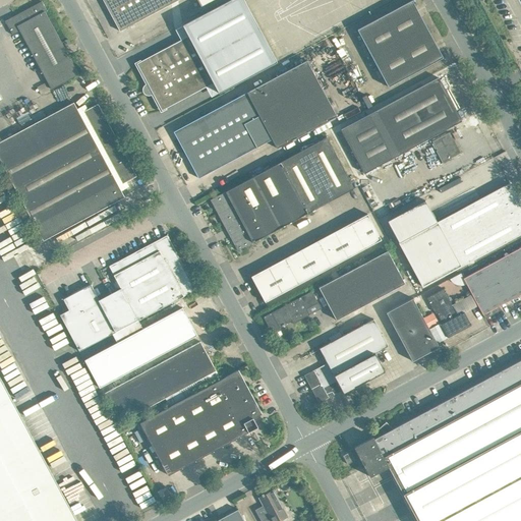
[(177,0),(103,0),(120,31),(177,0)]
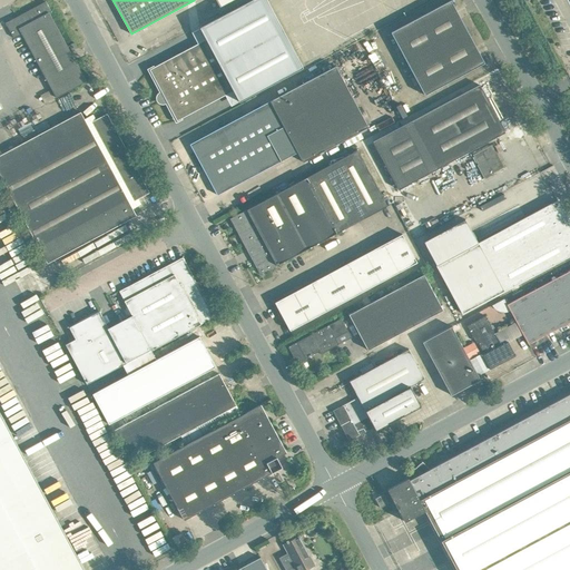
[(252,0),(200,28),(206,40),(234,90),(239,101),(303,68),(266,0),(252,0)]
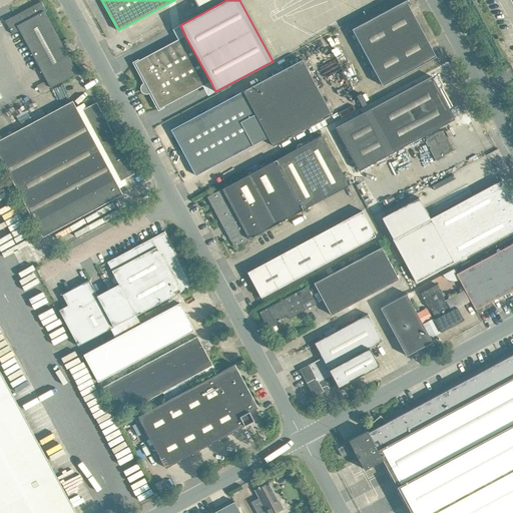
[(436,57),(415,17),(406,0),(352,29),(382,85),(436,57)]
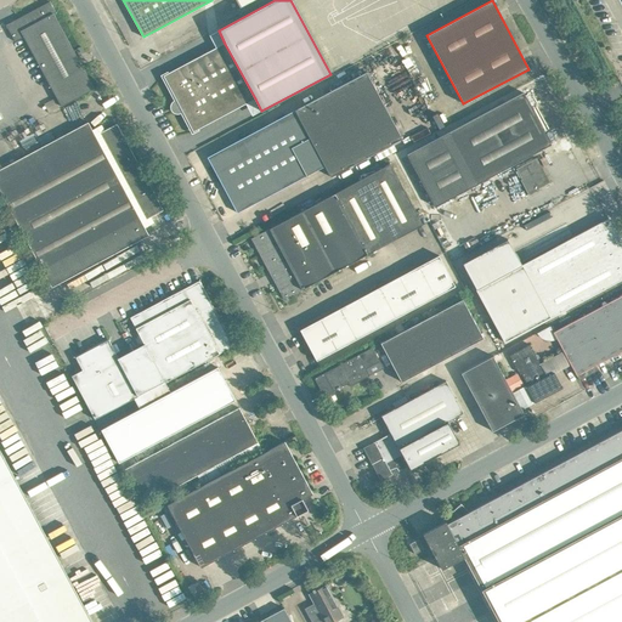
[(94,89),(83,67),(54,15),(55,13),(56,13),(50,1),(49,3),(7,26),(6,24),(15,40),(23,35),(62,106),(94,89)]
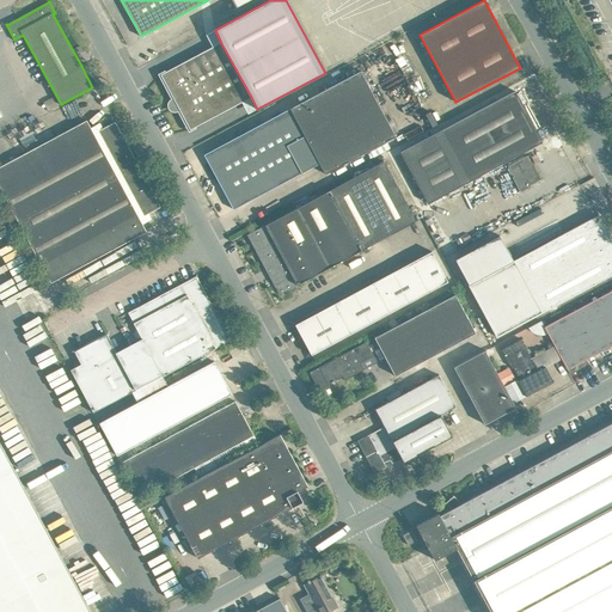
[(161,74),(190,129),(251,97),(221,43),(161,74)]
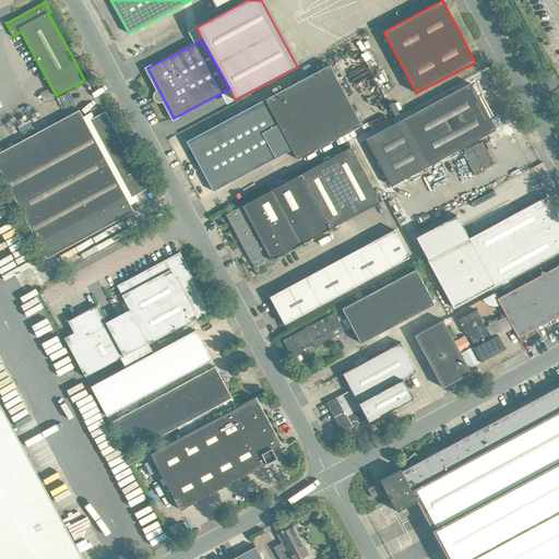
[(329,66),(264,99),(292,150),(297,158),(305,154),(360,125),(329,66)]
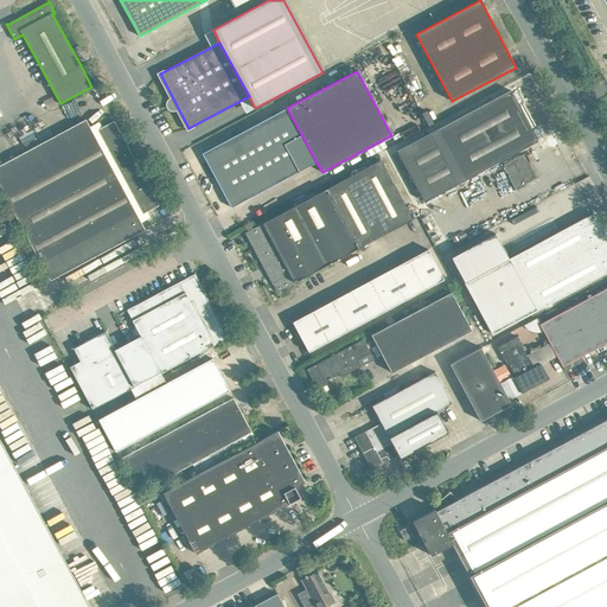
[(511,90),(500,96),(397,151),(425,202),(538,141),(511,90)]
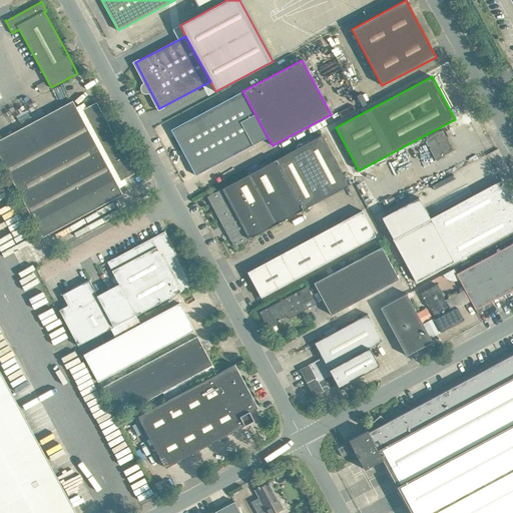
[(268,137),(242,91),(240,88),(233,92),(234,95),(197,115),(171,129),(195,175),(245,148),(246,151),(254,147),(253,144),(268,137)]
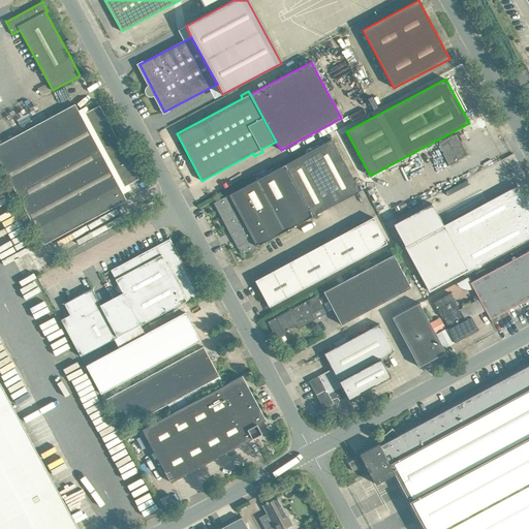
[(0,162),(18,195),(119,143),(99,105),(85,114),(86,116),(83,118),(74,103),(0,144),(0,162)]
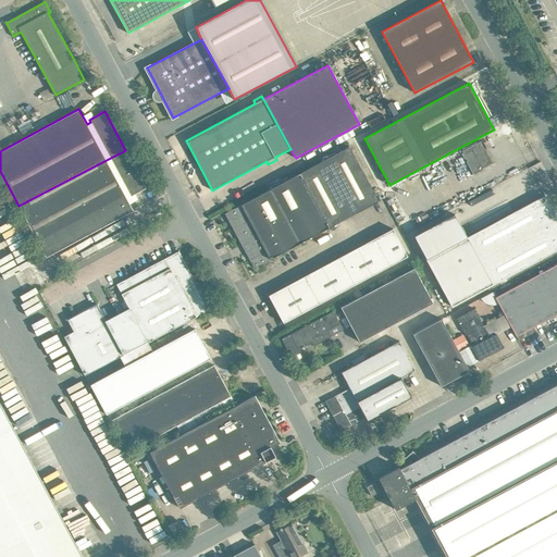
[(481,141),(471,147),(462,151),(467,161),(466,161),(472,174),(473,173),(474,174),(483,170),(482,169),(492,163),(481,141)]
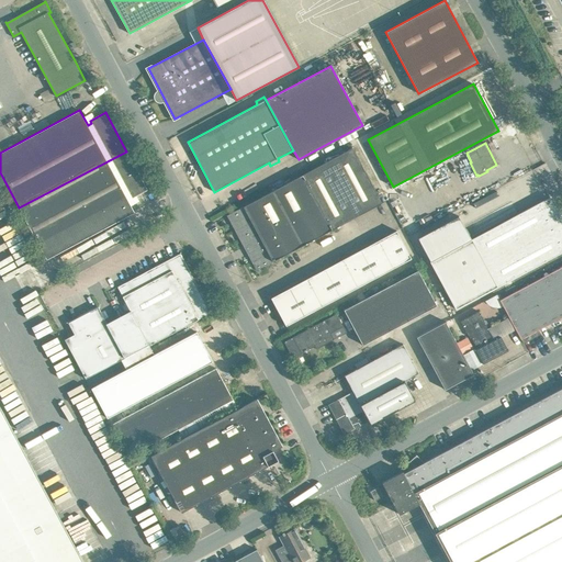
[(352,148),(302,175),(332,229),(382,203),(352,148)]
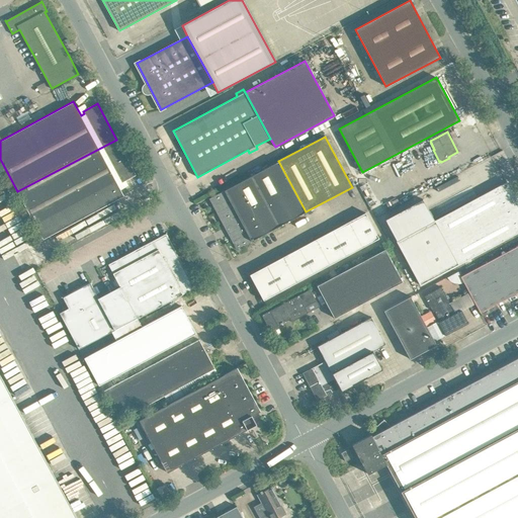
[(123,196),(119,187),(116,182),(120,180),(121,183),(136,175),(116,140),(17,191),(44,240),(123,196)]
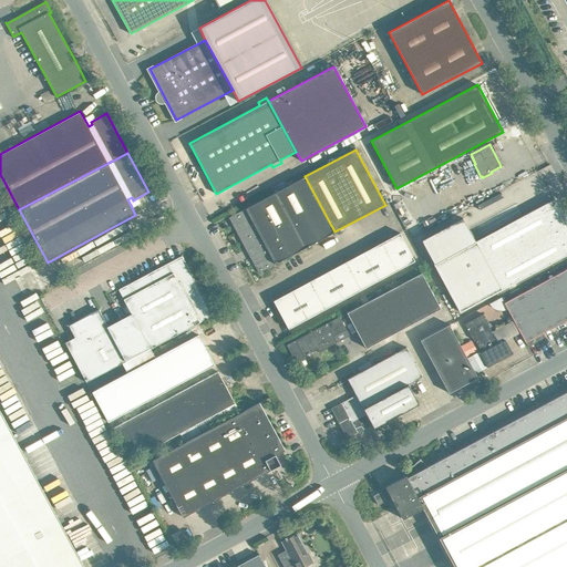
[(334,232),(305,176),(229,217),(258,272),(334,232)]
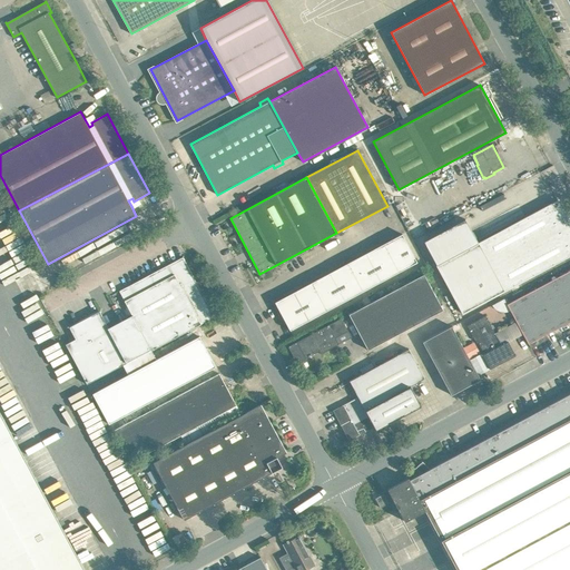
[(569,223),(558,200),(478,243),(504,292),(569,255),(569,223)]
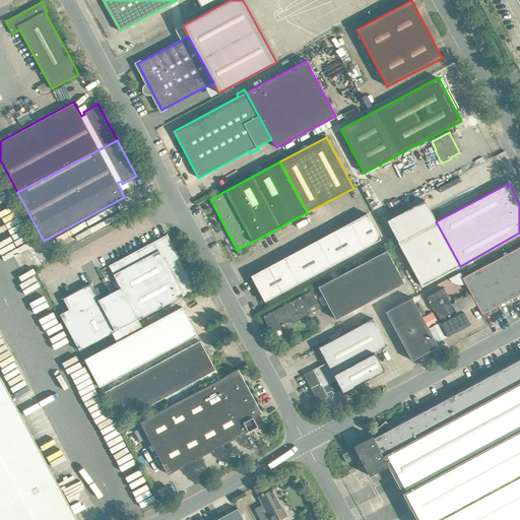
[(425,200),(386,220),(398,242),(421,286),(460,266),(436,221),(425,200)]
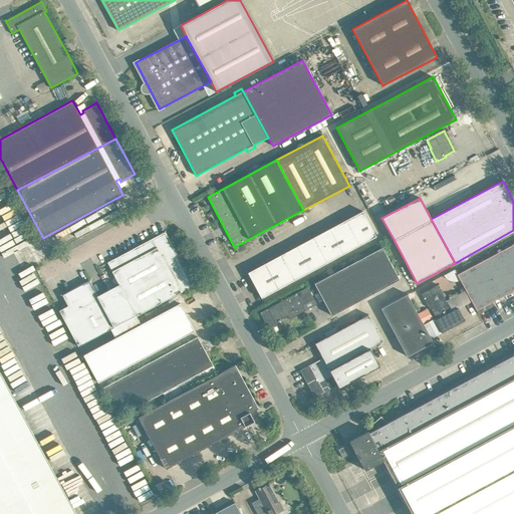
[(248,273),(261,298),(376,237),(362,211),(248,273)]
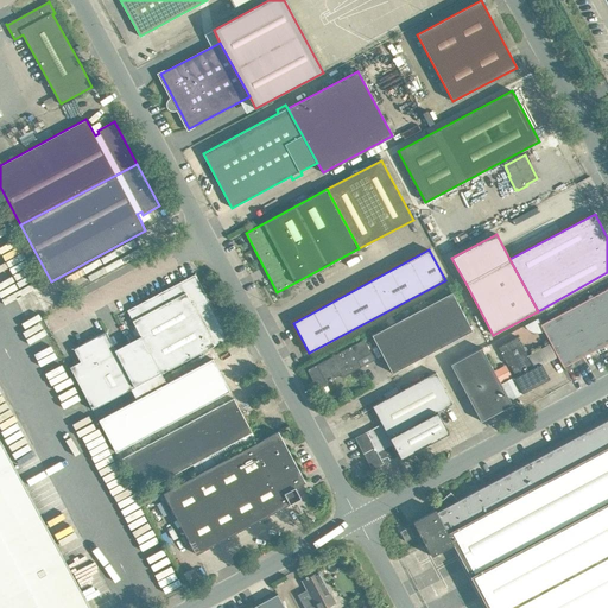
[(229,339),(209,301),(195,274),(127,310),(144,341),(160,373),(160,374),(229,339)]
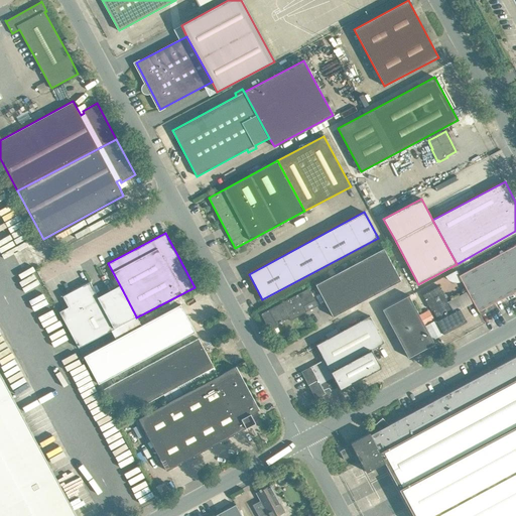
[(515,245),(459,275),(481,315),(490,310),(489,308),(496,305),(494,303),(515,290),(515,245)]
